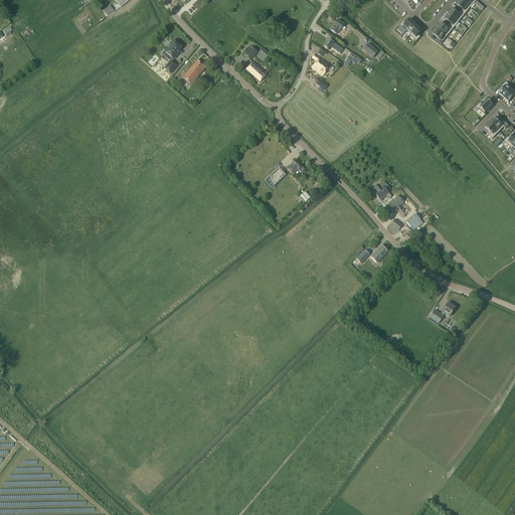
[(460,0),(456,5),(462,9),(464,11),(464,10),(468,6),(460,0)]
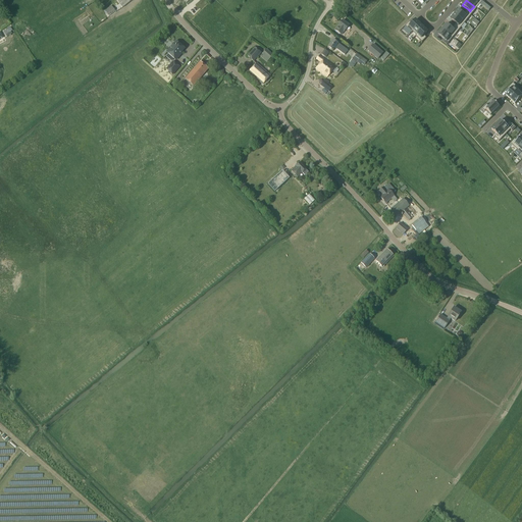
[(105,10),(109,16),(115,11),(111,6),(105,10)]
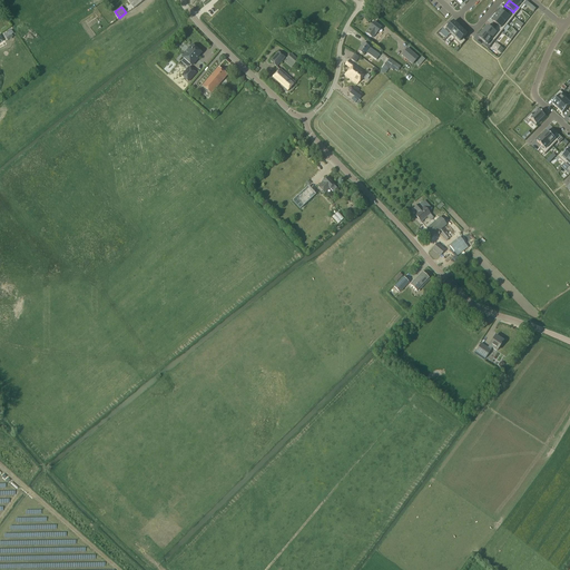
[(500,10),(497,16),(505,22),(509,18),(507,16),(500,10)]
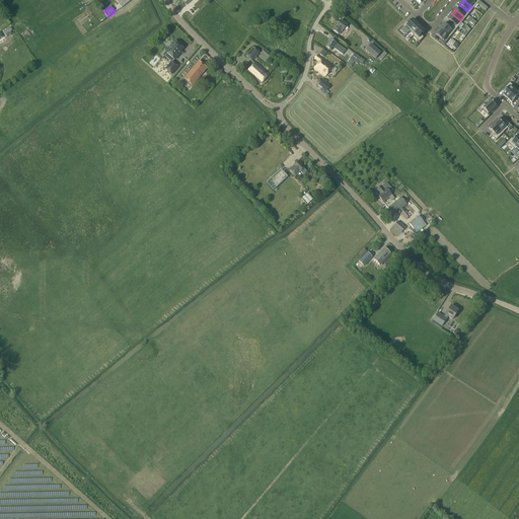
[(452,14),(448,18),(454,23),(456,25),(456,24),(460,20),(452,14)]
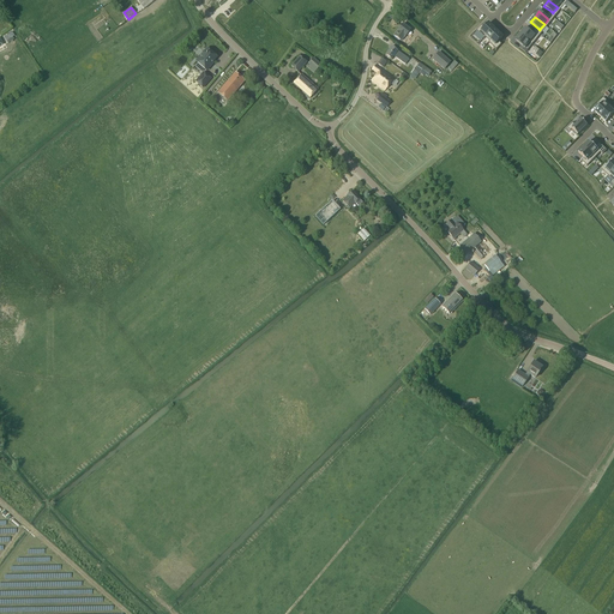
[(481,31),(480,34),(485,38),(486,37),(494,28),(489,23),(485,28),(481,31)]
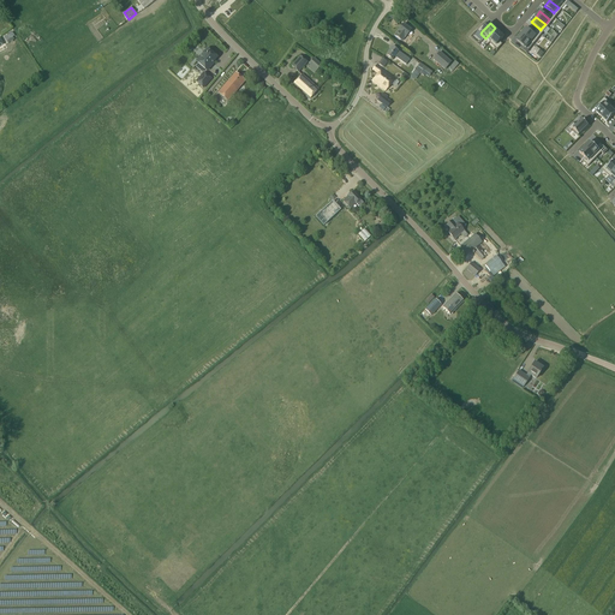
[(411,30),(404,24),(399,30),(395,36),(401,41),(405,37),(411,30)]
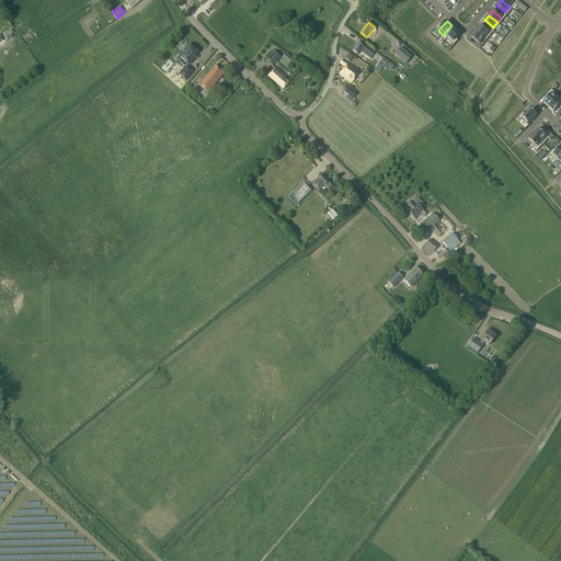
[(451,25),(444,34),(447,37),(447,38),(456,30),(451,25)]
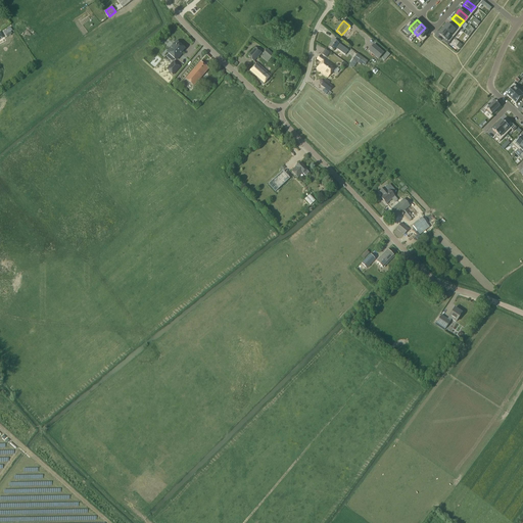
[(447,24),(443,29),(453,37),(457,32),(457,31),(454,29),(447,24)]
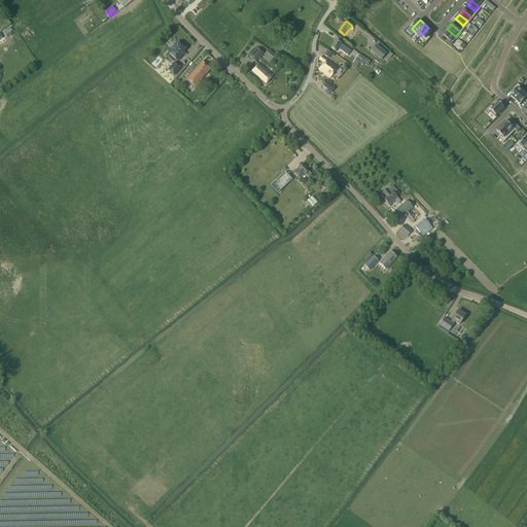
[(7,37),(12,33),(9,28),(3,32),(7,37)]
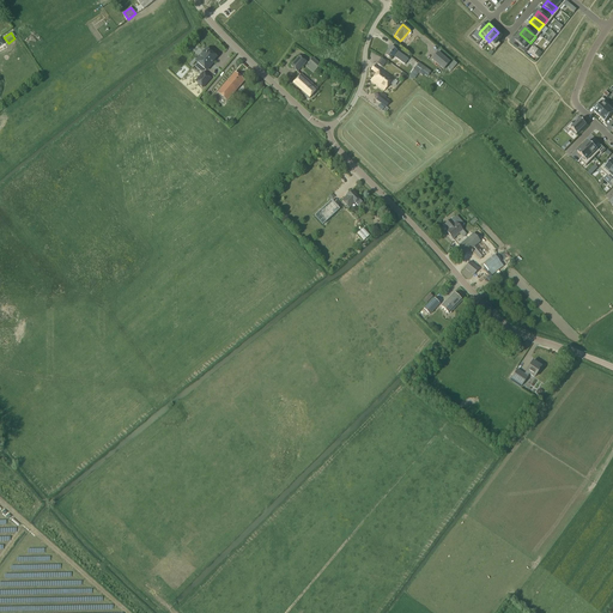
[(489,41),(487,42),(492,47),(495,44),(495,46),(498,42),(503,36),(498,32),(489,42),(489,41)]
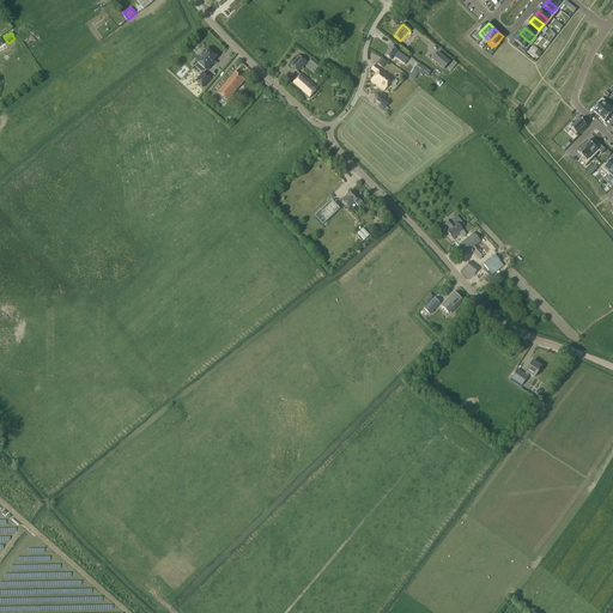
[(520,34),(515,41),(522,46),(526,49),(526,48),(530,43),(520,34)]
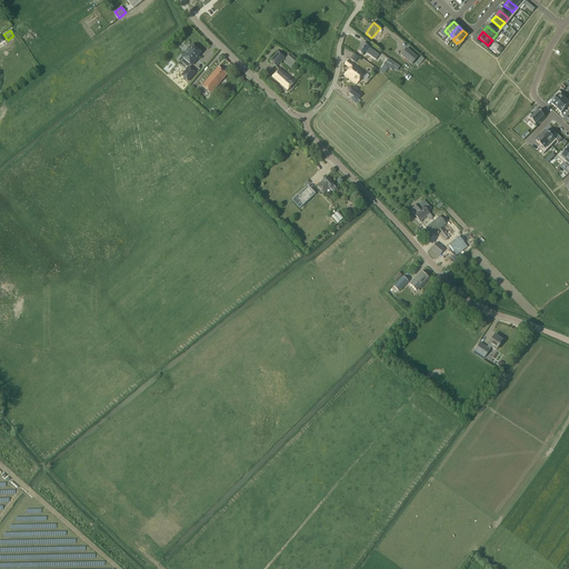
[(363,43),(358,51),(363,55),(365,52),(368,53),(376,59),(379,55),(369,48),(369,47),(363,43)]
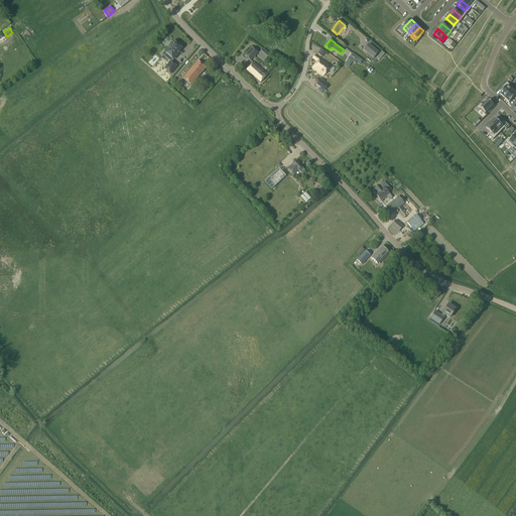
[(169,49),(166,52),(173,59),(177,54),(176,54),(182,47),(174,40),(167,47),(169,49)]
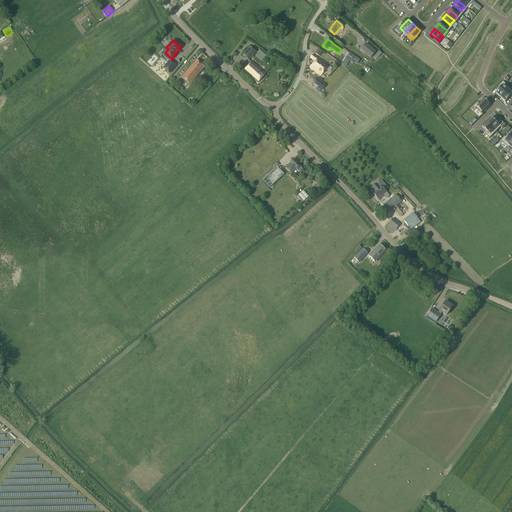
[(375,52),(366,44),(361,50),(370,58),(375,52)]
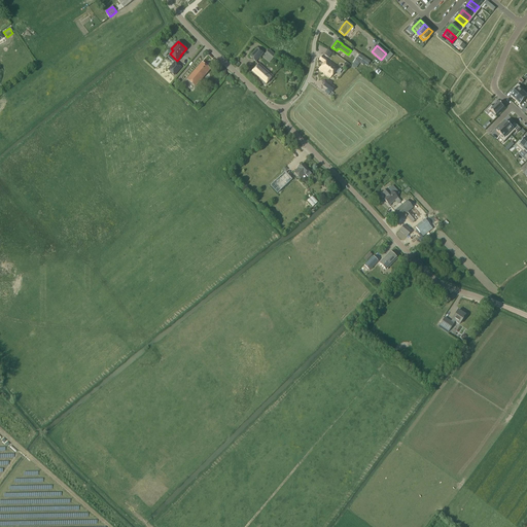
[(257,48),(250,57),(254,61),(255,62),(262,54),(257,48)]
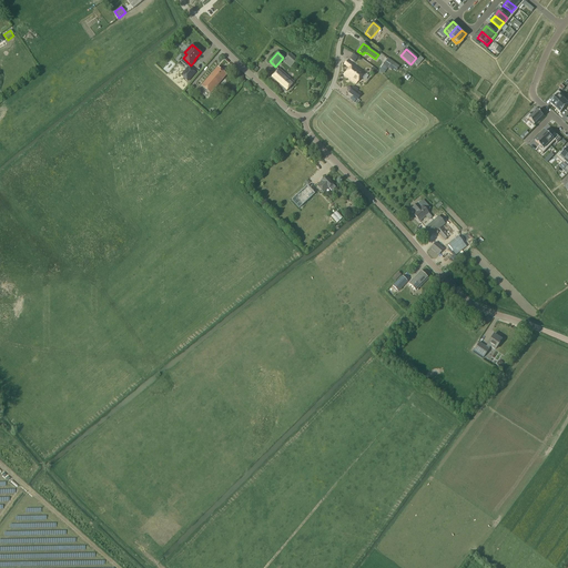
[(285,59),(286,60),(293,66),(297,60),(290,53),(285,59)]
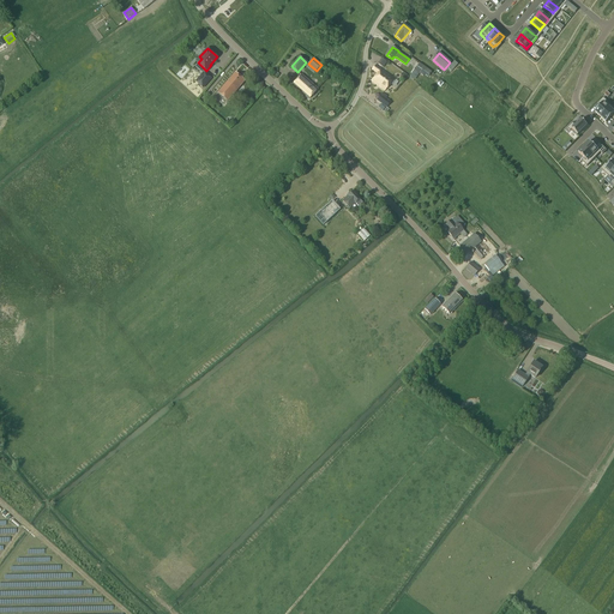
[(455,61),(447,68),(451,71),(458,65),(455,61)]
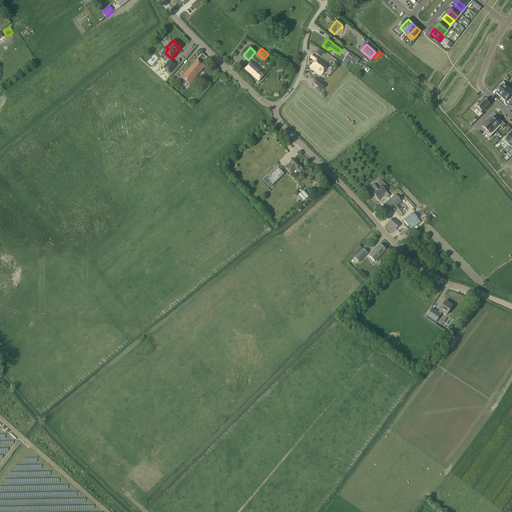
[(348,52),(342,64),(346,67),(350,61),(357,65),(360,59),(348,52)]
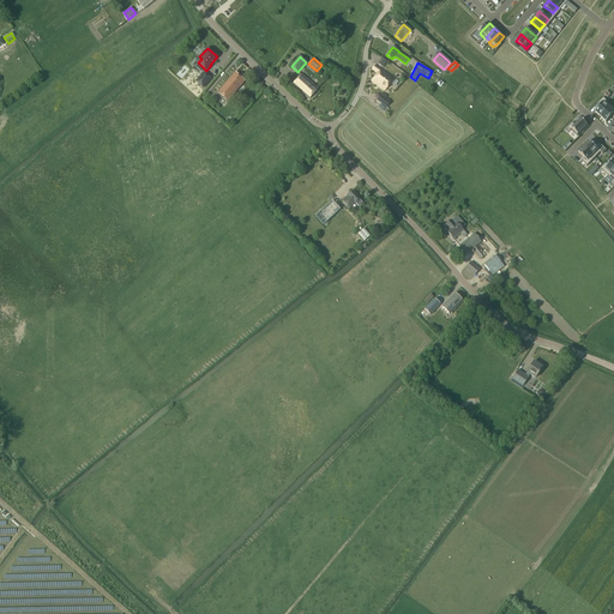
[(372,80),(385,90),(390,83),(391,84),(392,84),(393,82),(393,80),(392,79),(393,78),(375,66),(373,70),(378,73),(372,80)]
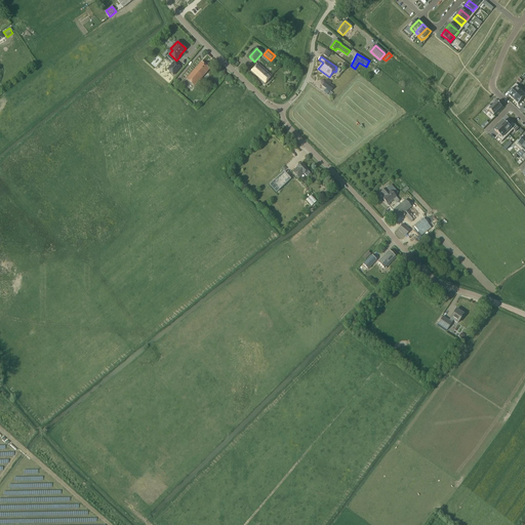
[(180,68),(174,62),(167,70),(173,75),(180,68)]
